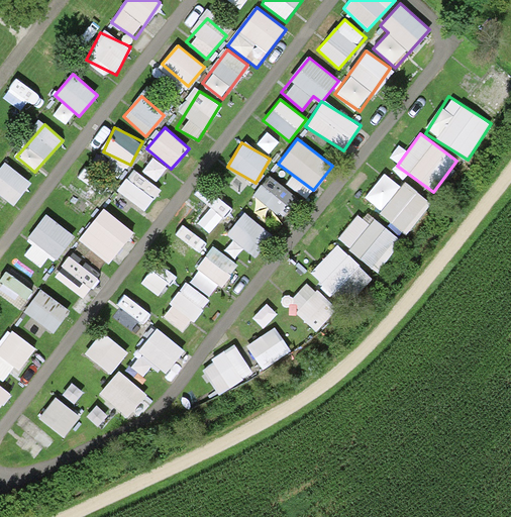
[(0,196),(13,206),(30,184),(4,163),(0,168),(0,196)]
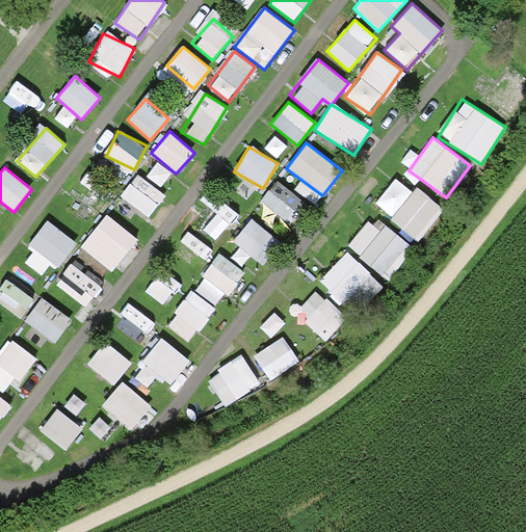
[(138,175),(121,196),(148,218),(165,196),(138,175)]
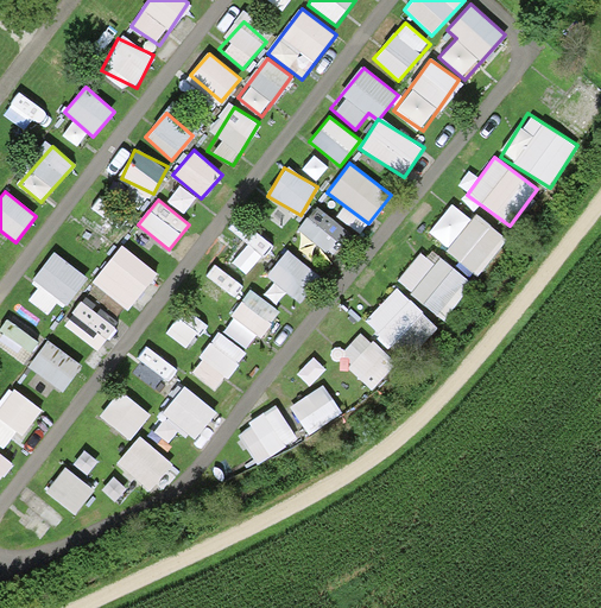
[(476,277),(507,239),(468,208),(438,246),(476,277)]
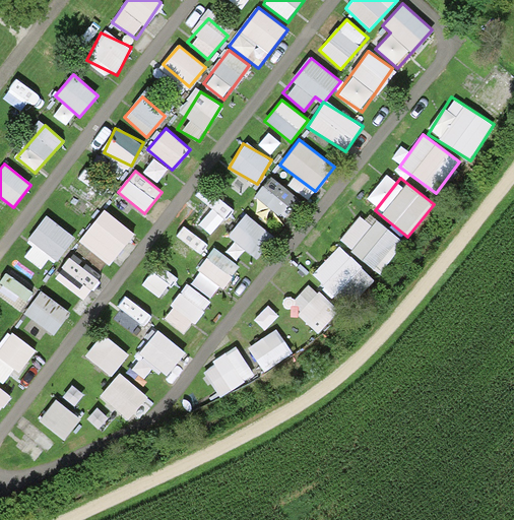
[(273,216),(294,203),(277,179),(257,192),(273,216)]
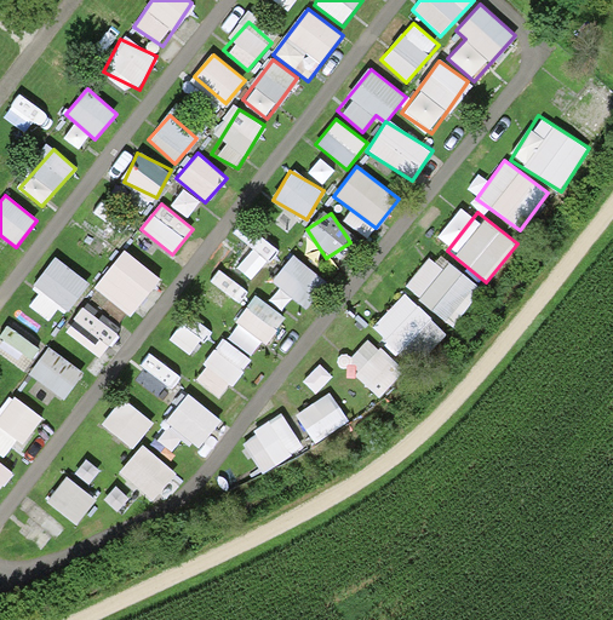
[(240,258),(264,268),(273,246),(248,236),(240,258)]
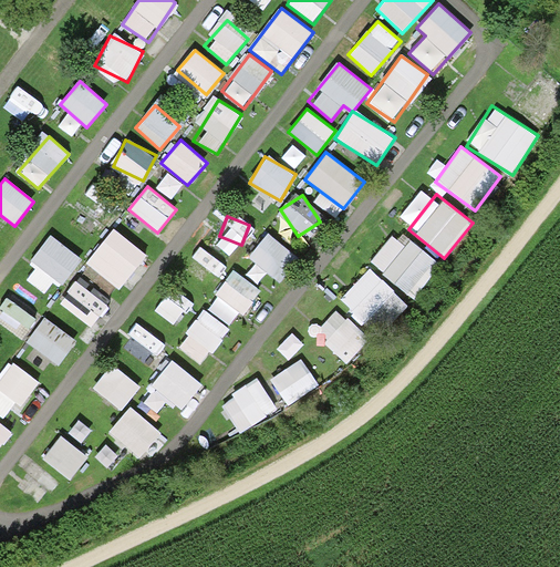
[(112,289),(142,250),(114,229),(84,269),(112,289)]
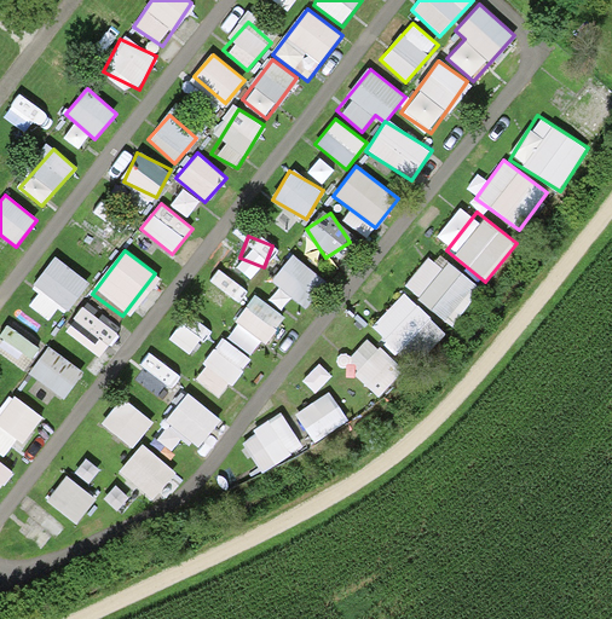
[(438,252),(369,328),(414,368),(481,291),(438,252)]
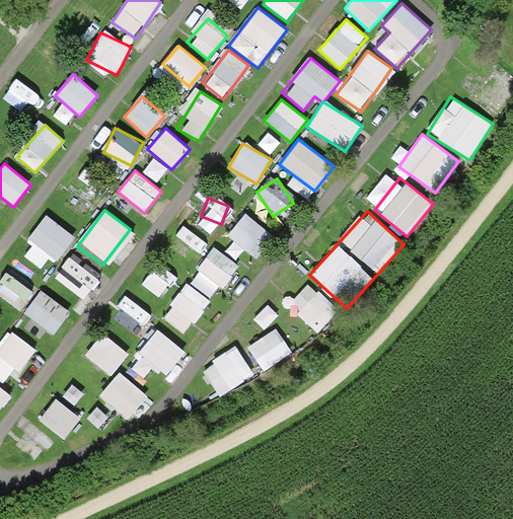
[(243,213),(227,234),(246,249),(263,228),(243,213)]
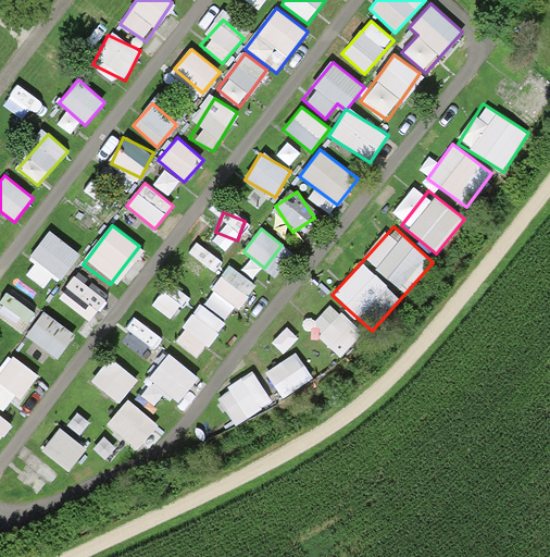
[(28,256),(60,281),(80,256),(50,231),(28,256)]
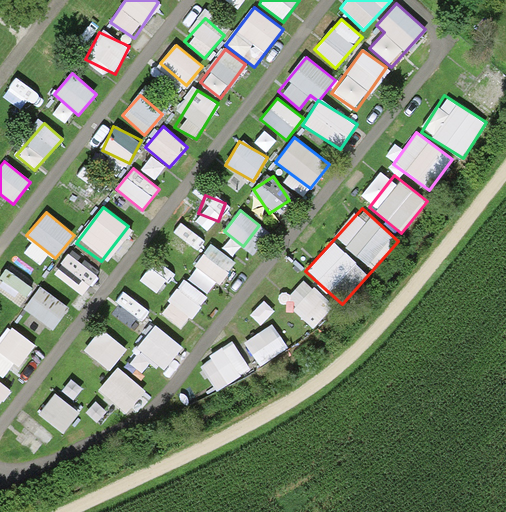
[(183,223),(169,241),(189,255),(202,237),(183,223)]
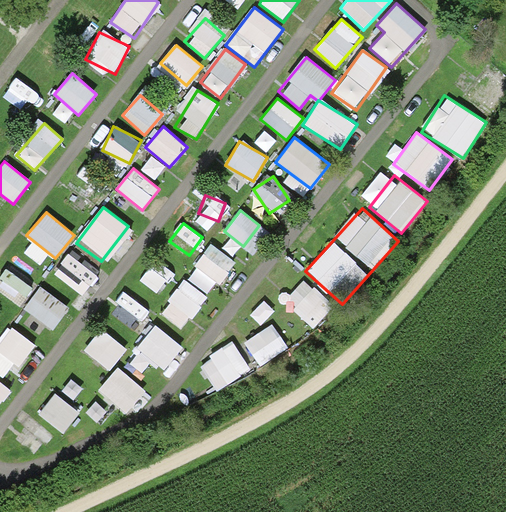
[(23,256),(41,264),(47,251),(29,243),(23,256)]
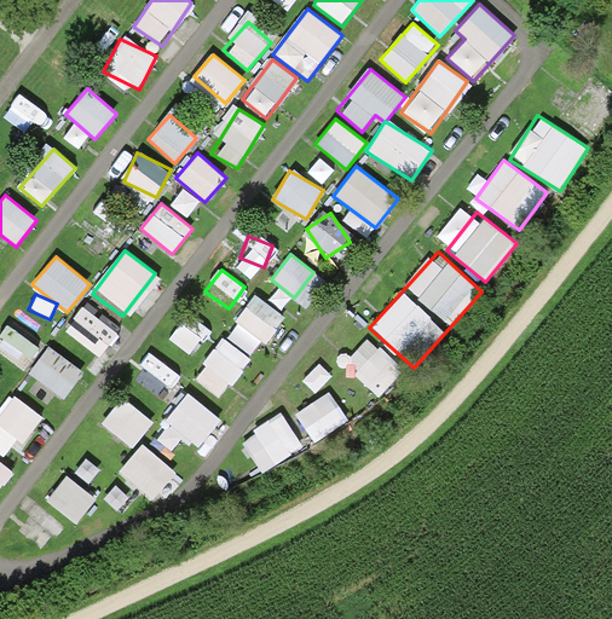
[(255,295),(194,380),(220,399),(282,314),(255,295)]
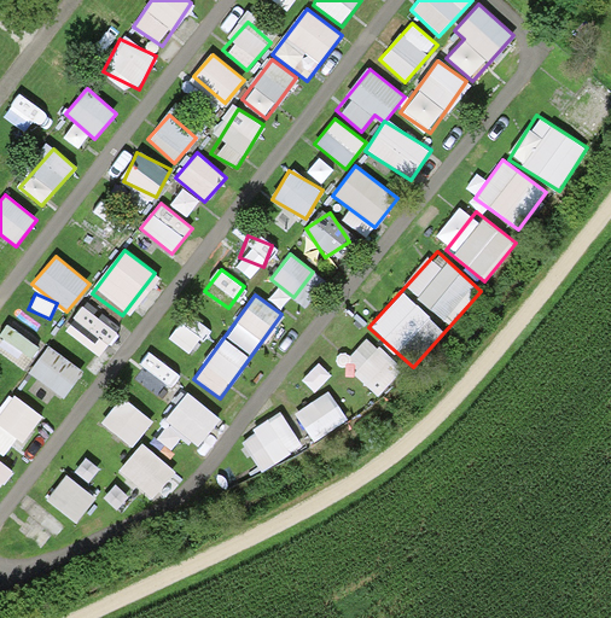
[(105,349),(118,333),(85,304),(71,320),(105,349)]
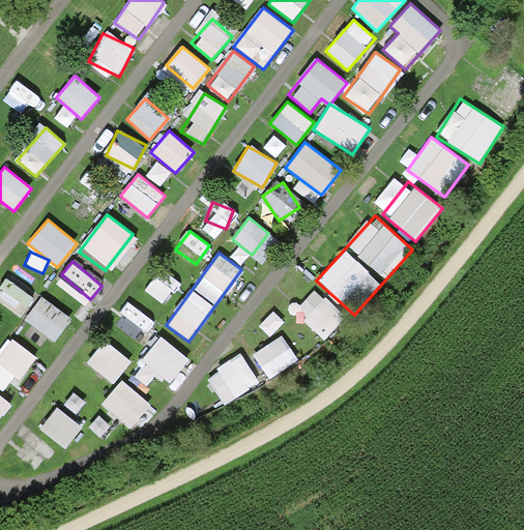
[(166,304),(177,280),(157,271),(146,295),(166,304)]
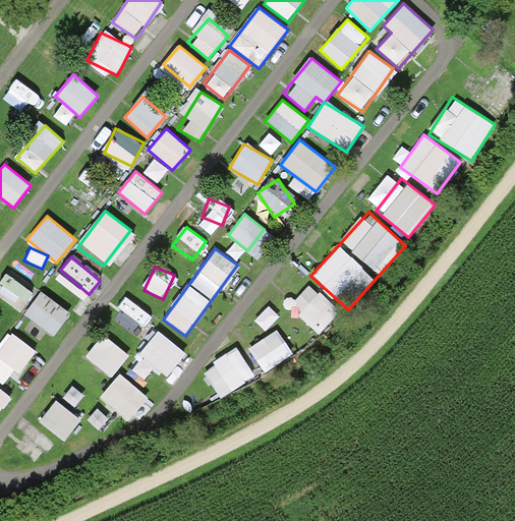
[(0,299),(18,313),(35,293),(6,271),(0,279),(0,299)]
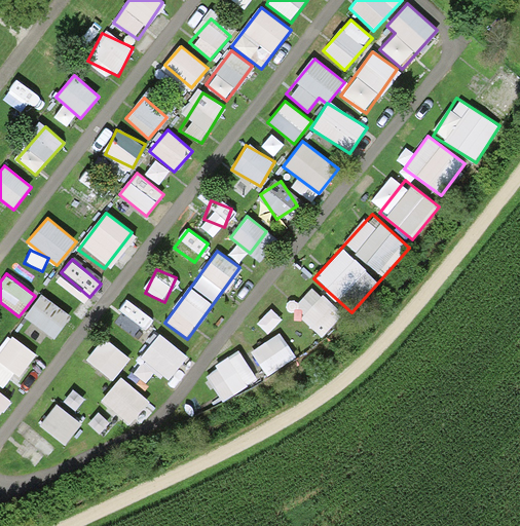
[(292,308),(321,337),(342,315),(312,288),(292,308)]
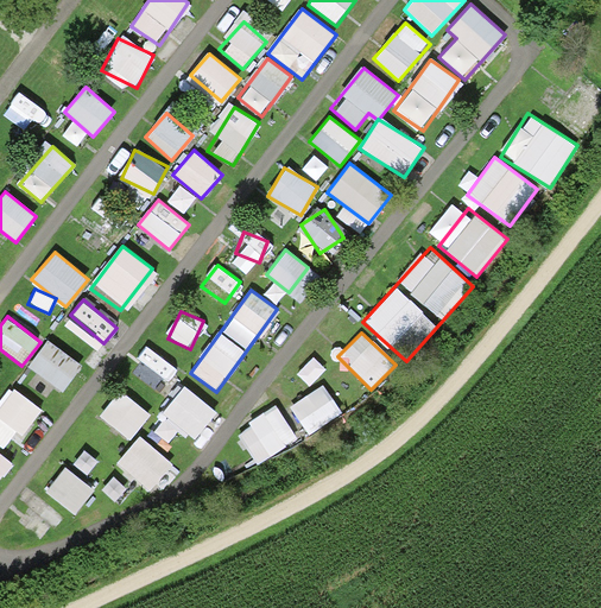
[(26,366),(62,393),(82,367),(45,340),(26,366)]
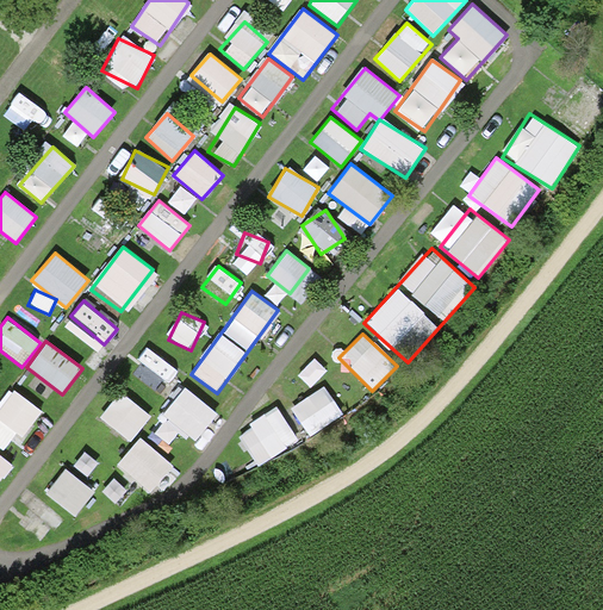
[(324,386),(290,408),(308,437),(342,416),(324,386)]
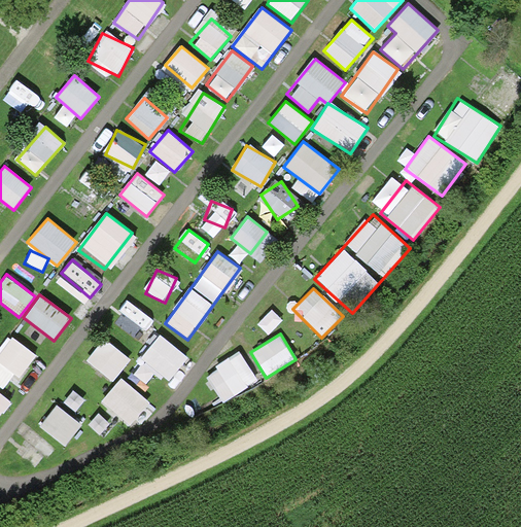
[(173,385),(185,349),(150,337),(138,373),(173,385)]
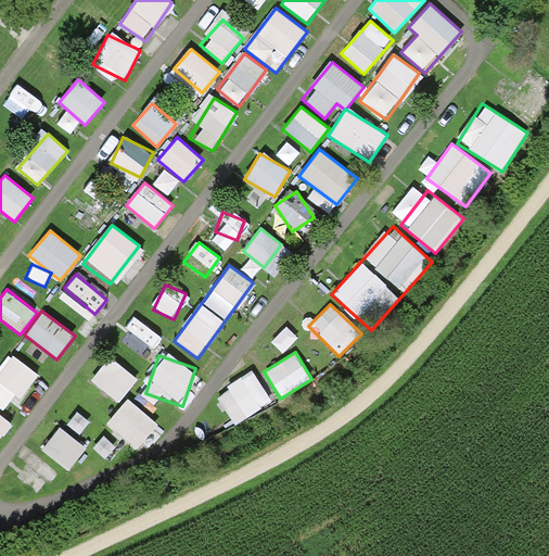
[(12,356),(0,374),(0,407),(8,413),(36,371),(12,356)]
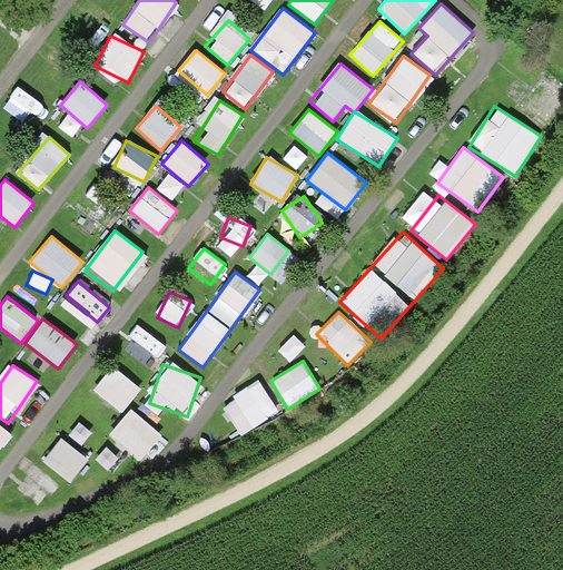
[(110,366),(92,392),(122,413),(140,387),(110,366)]
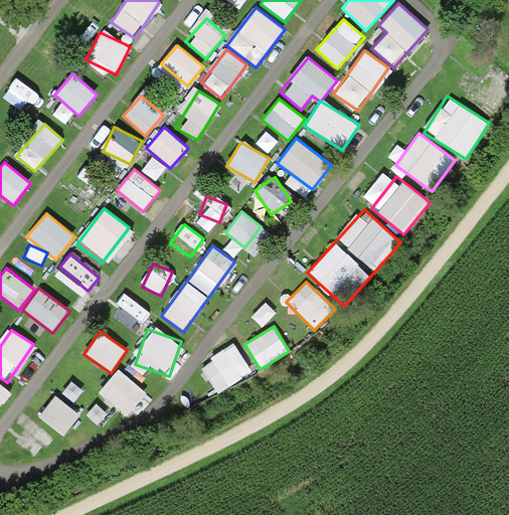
[(234,344),(199,367),(217,394),(252,371),(234,344)]
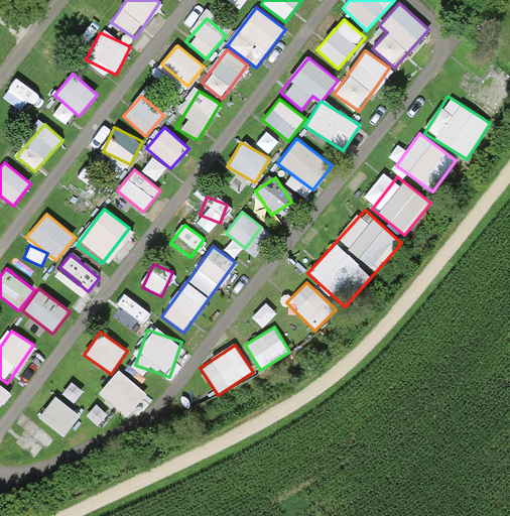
[(0,406),(11,392),(0,384),(0,406)]
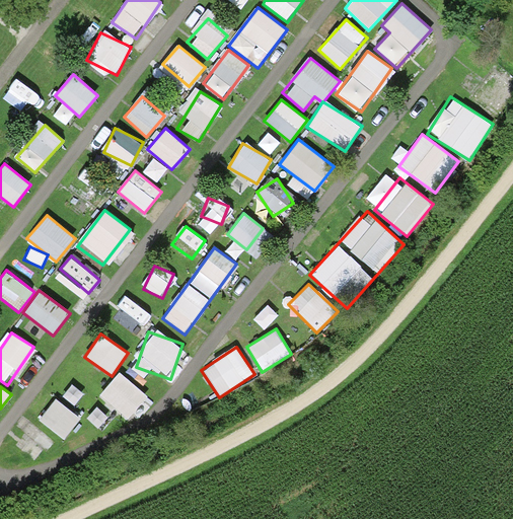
[(64,440),(81,419),(56,397),(38,419),(64,440)]
